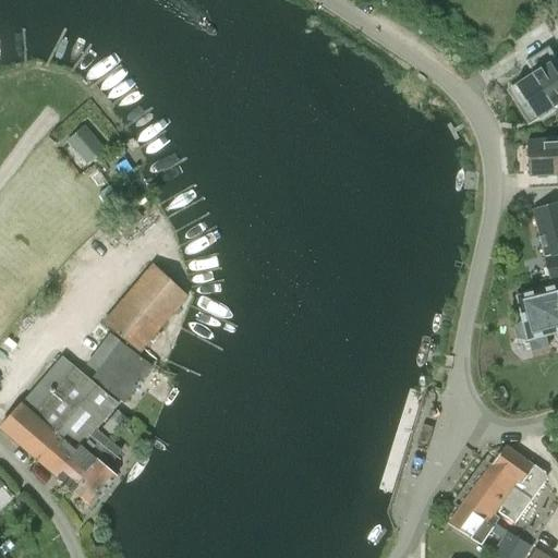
[(532,74),(516,84),(538,119),(557,106),(557,62),(548,47),(524,62),(532,74)]
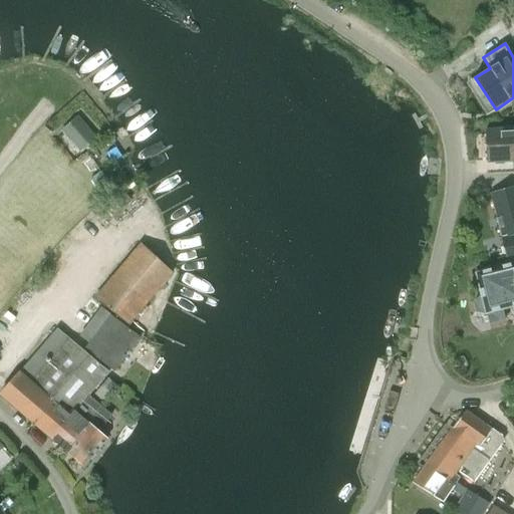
[(77,115),(60,131),(64,135),(79,152),(95,138),(77,115)]
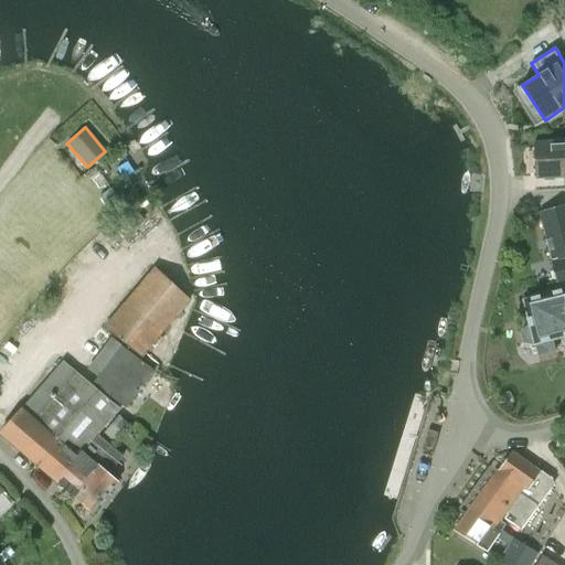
[(564,141),(534,142),(535,179),(564,178),(564,141)]
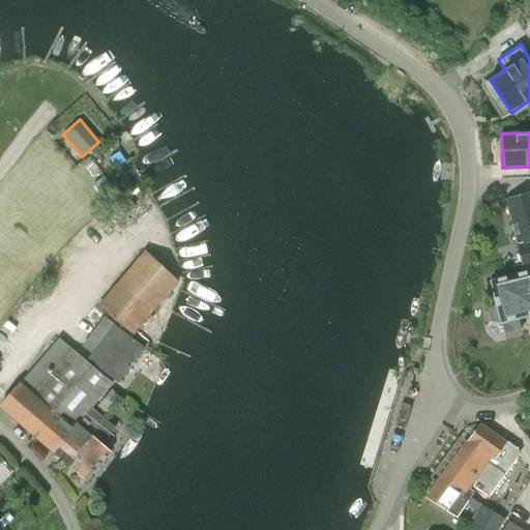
[(119,151),(110,157),(116,168),(125,162),(119,151)]
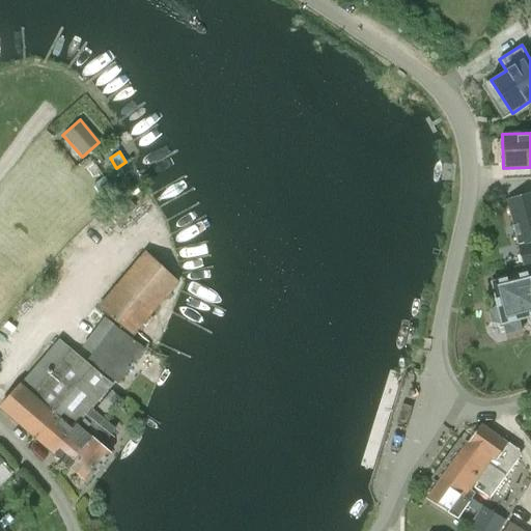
[(530,193),(507,199),(525,269),(530,267),(530,193)]
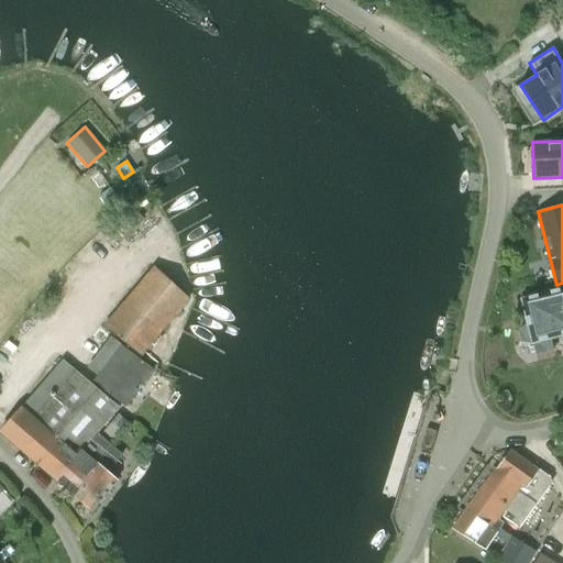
[(133,210),(110,234),(120,243),(143,219),(133,210)]
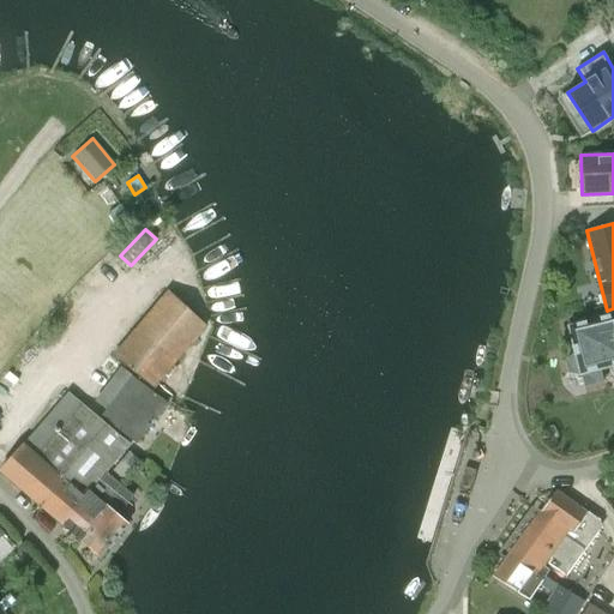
[(114,360),(151,391),(169,371),(206,326),(168,294),(114,360)]
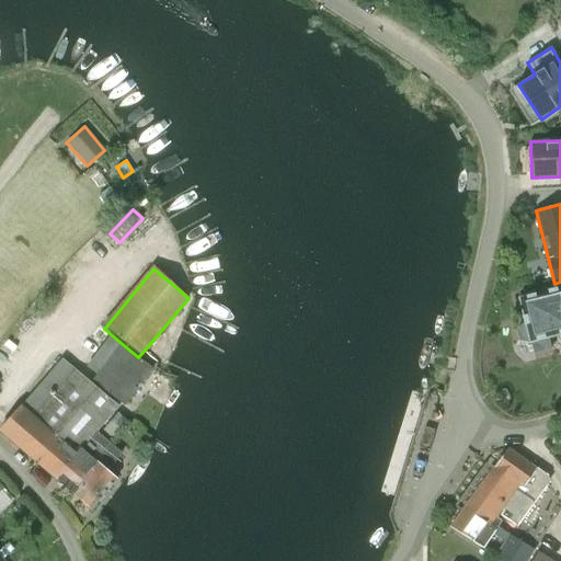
[(524,323),(516,329),(518,339),(529,343),(531,343),(534,353),(551,348),(548,338),(560,333),(560,286),(517,298),(524,323)]
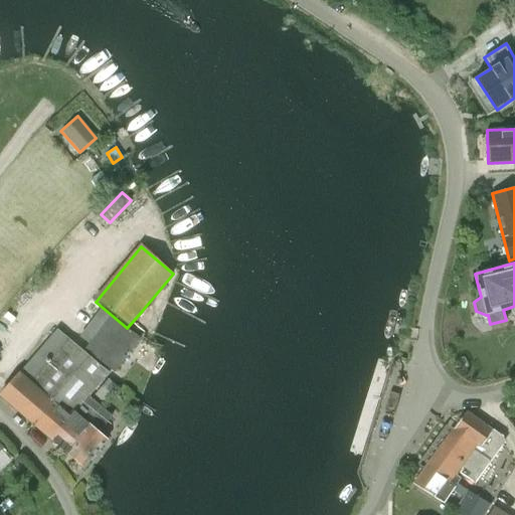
[(130,354),(140,341),(99,311),(78,338),(90,346),(84,351),(111,370),(121,358),(120,357),(125,350),(130,354)]
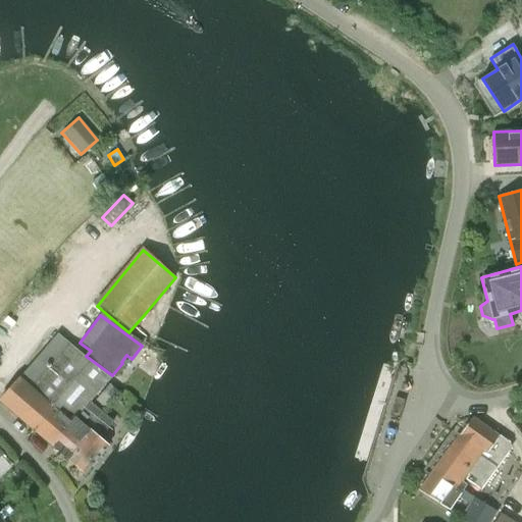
[(0,399),(0,400),(33,428),(89,362),(57,334),(0,399)]
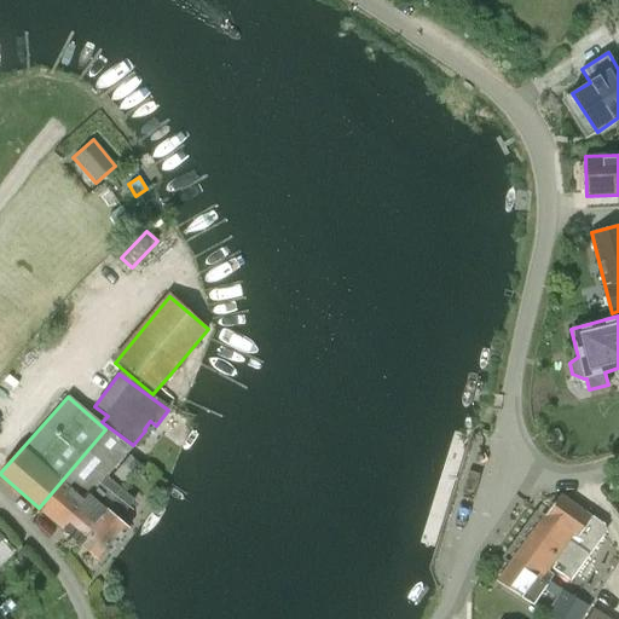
[(105,429),(39,508),(102,561),(129,530),(116,519),(132,501),(121,491),(120,492),(105,478),(129,450),(105,429)]
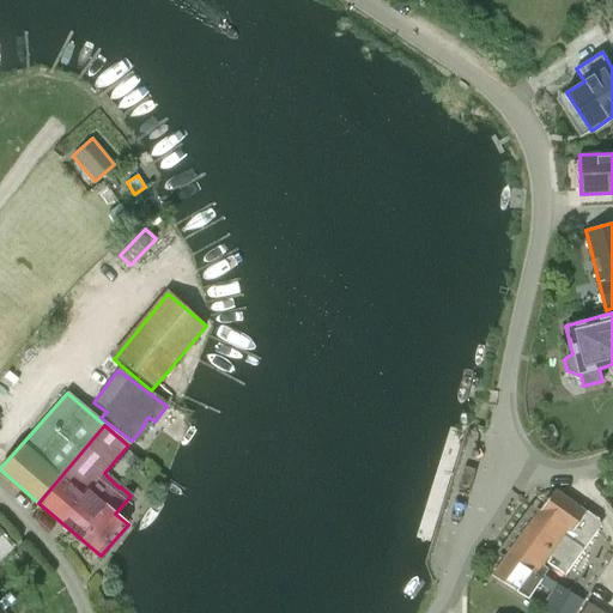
[(128,451),(111,471),(125,480),(140,461),(128,451)]
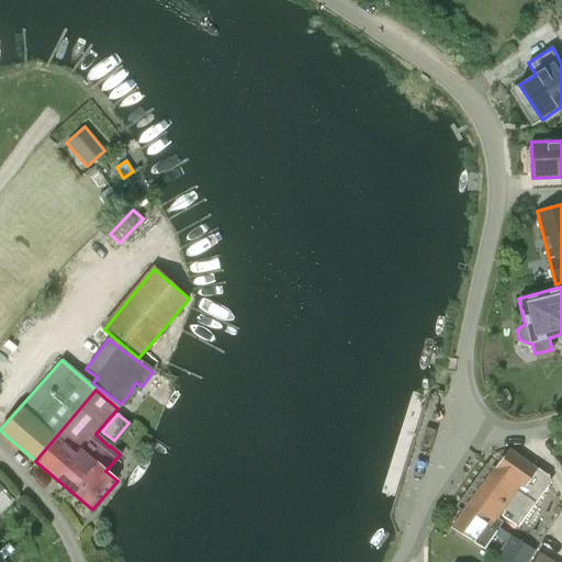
[(473,496),(499,515),(518,527),(549,483),(548,476),(506,449),(473,496)]
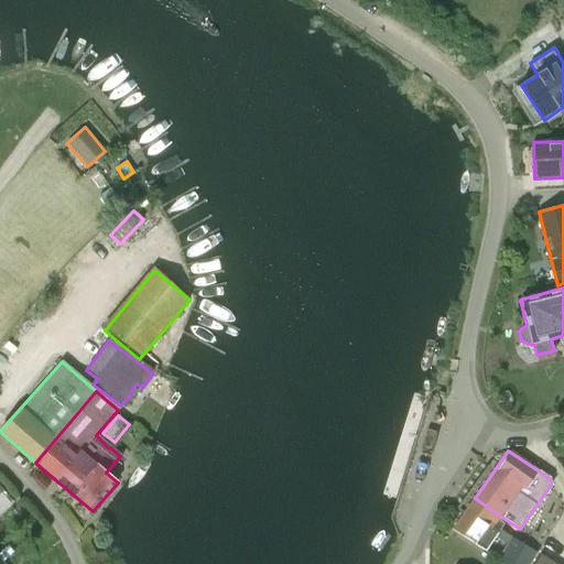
[(498,521),(501,517),(475,498),(454,530),(485,551),(495,537),(508,545),(498,560),(503,563),(529,563),(537,553),(500,528),(503,524),(498,521)]
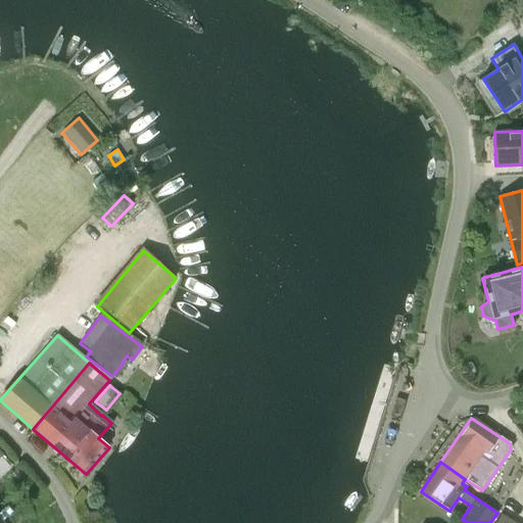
All buildings are outlined.
